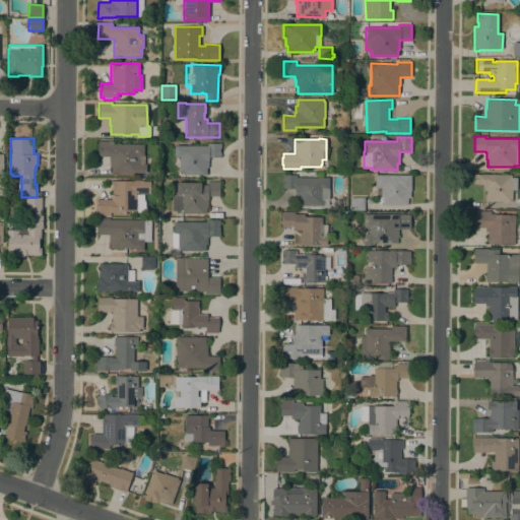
[(143,144),(143,155),(144,155),(144,165),(145,165),(145,173),(111,173),(111,167),(110,167),(110,158),(109,158),(109,156),(98,156),(98,141),(110,141),(110,144),(143,144)]
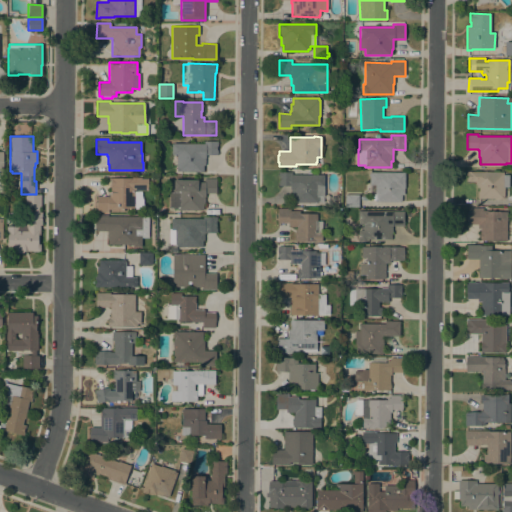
[(203,143),(203,141),(217,141),(217,146),(216,146),(216,150),(217,150),(217,155),(205,155),(205,158),(205,165),(203,165),(203,172),(177,171),(177,169),(176,169),(176,155),(171,155),(171,143),(203,143)]
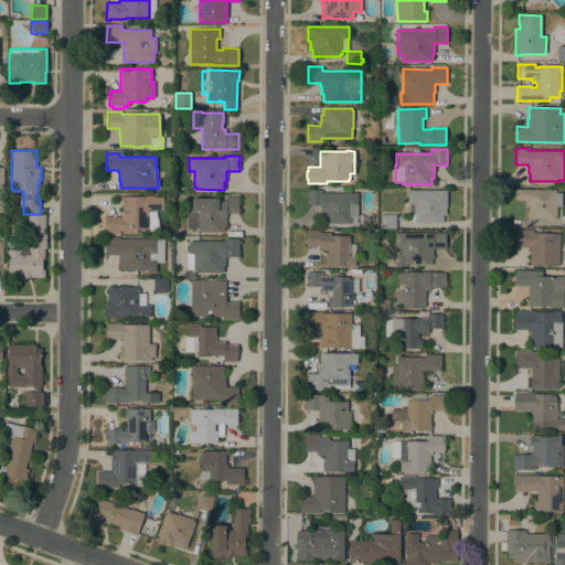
[(356,224),(320,223),(320,209),(320,205),(307,205),(307,200),(308,200),(308,195),(307,195),(307,190),(322,190),(322,192),(338,193),(338,189),(350,189),(350,193),(358,193),(356,224)]
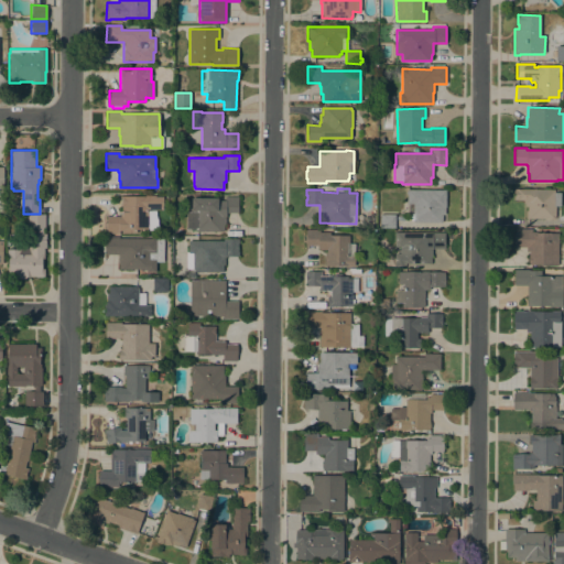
[(554,190),(554,193),(560,193),(560,206),(555,206),(555,217),(554,217),(554,219),(525,218),(525,210),(527,210),(528,206),(524,206),(524,204),(523,204),(523,201),(513,201),(513,196),(514,196),(514,193),(513,193),(513,188),(554,190)]
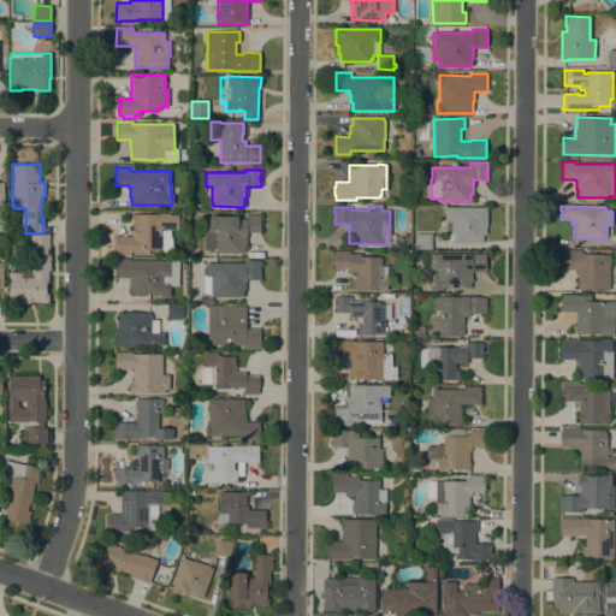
[(486,207),(486,226),(486,235),(483,235),(483,243),(451,242),(451,223),(444,223),(444,207),(486,207)]
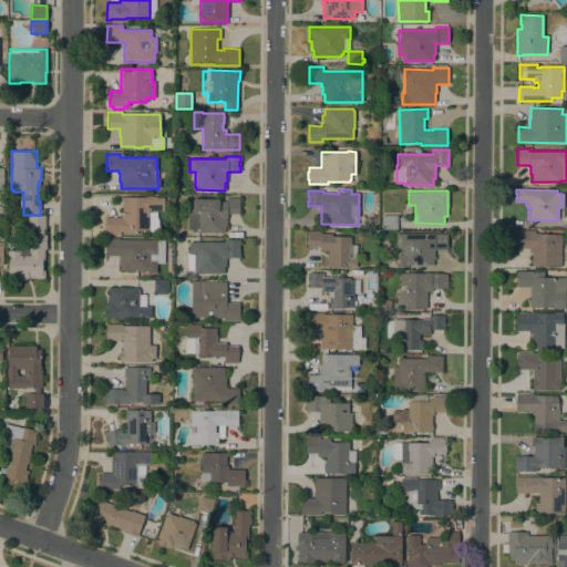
[(136,235),(123,235),(123,232),(120,232),(120,235),(106,235),(106,218),(120,217),(120,215),(122,215),(123,215),(123,212),(122,212),(122,197),(145,197),(145,196),(156,196),(156,197),(163,197),(164,210),(148,210),(148,229),(136,230),(136,235)]
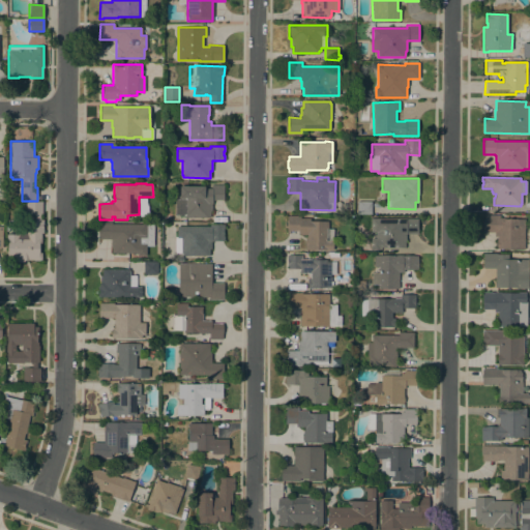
[(205,186),(205,188),(211,188),(211,184),(224,184),(224,200),(212,200),(212,204),(211,204),(211,211),(210,211),(210,217),(183,217),(183,215),(175,215),(175,199),(177,199),(177,188),(180,188),(180,186),(205,186)]
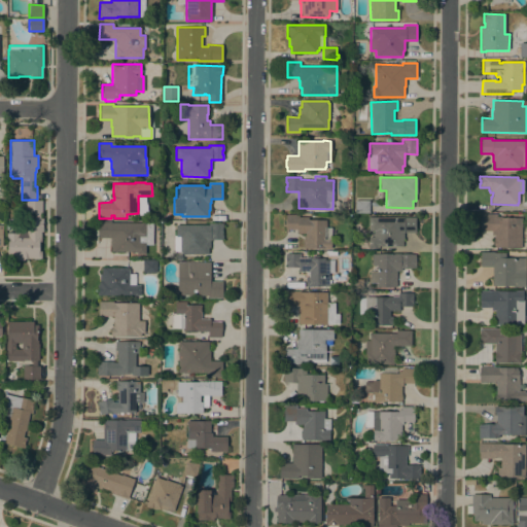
[(137,197),(138,215),(145,215),(145,197),(137,197)]
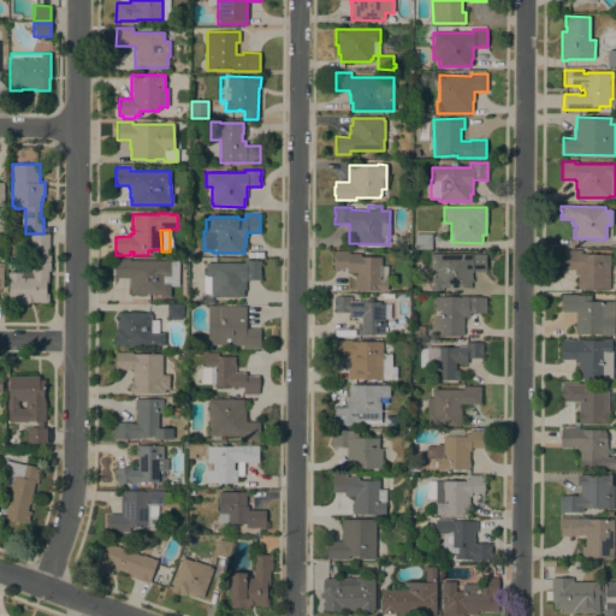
[(431,234),(431,249),(415,249),(415,234),(431,234)]
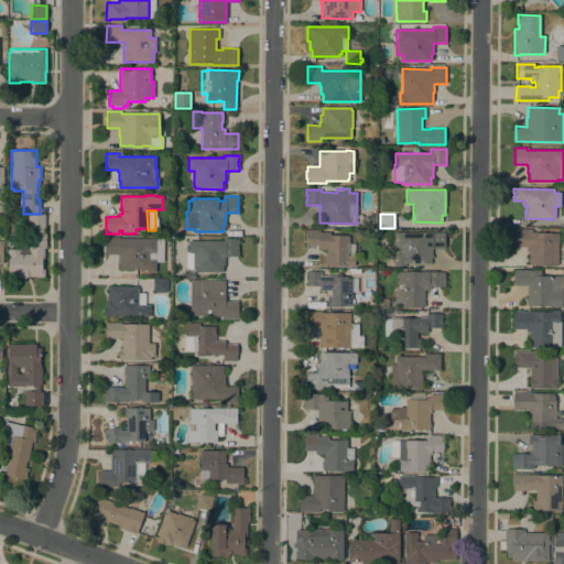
[(44,227),(43,227),(43,234),(46,234),(46,248),(44,248),(43,259),(43,269),(44,269),(44,277),(35,277),(25,277),(25,280),(22,280),(22,279),(11,279),(11,280),(8,280),(8,256),(7,256),(7,249),(18,249),(18,246),(29,246),(29,234),(36,234),(36,227),(28,227),(28,215),(44,215),(44,227)]
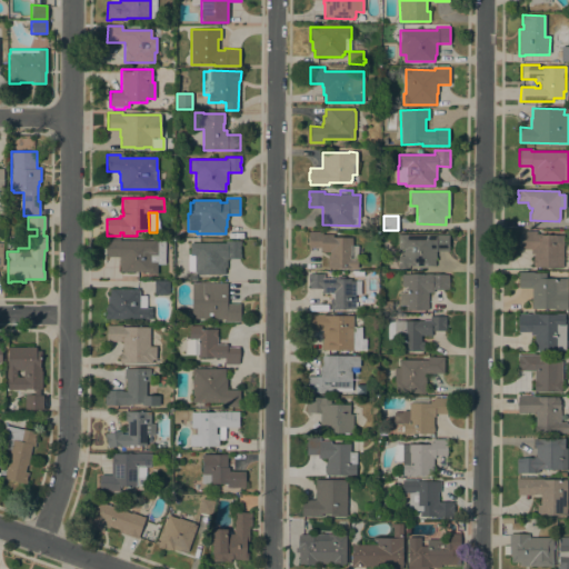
[(536,231),(536,233),(541,233),(541,235),(563,235),(562,268),(533,267),(533,253),(530,253),(530,249),(518,249),(519,230),(536,231)]
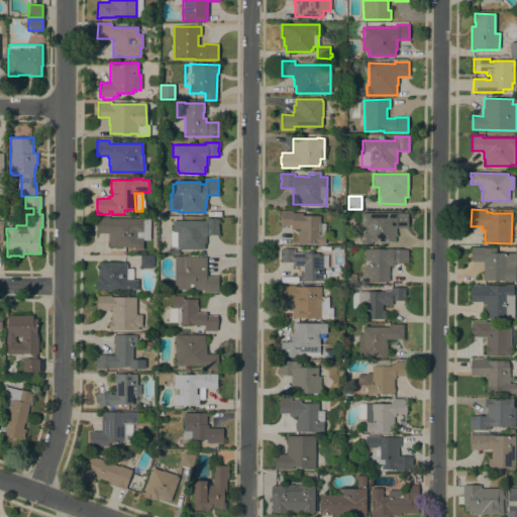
[(293,210),(293,213),(302,213),(302,216),(319,216),(319,223),(324,223),(324,243),(298,243),(298,232),(299,232),(299,228),(291,228),(291,225),(282,225),(282,226),(280,226),(280,213),(281,213),(281,210),(293,210)]
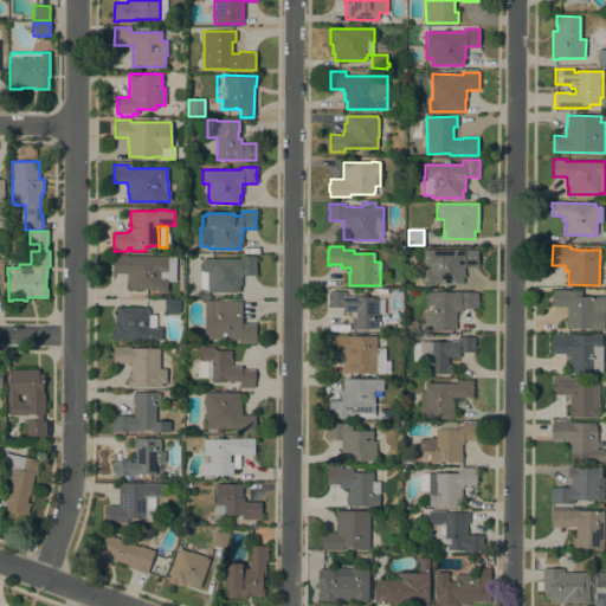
[(477,250),(477,268),(464,266),(464,276),(463,276),(463,283),(436,282),(436,284),(433,284),(433,285),(424,285),(424,281),(420,281),(420,277),(424,277),(424,272),(430,272),(430,265),(424,265),(424,250),(477,250)]
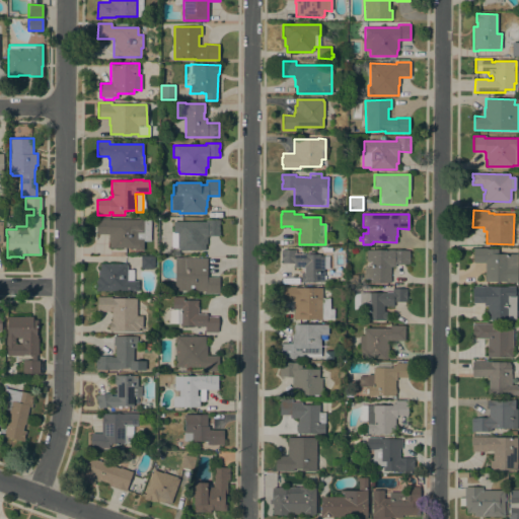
[(109,247),(109,241),(108,241),(108,234),(97,234),(97,219),(143,219),(143,220),(150,220),(150,241),(143,241),(143,250),(135,250),(135,249),(128,249),(128,247),(109,247)]
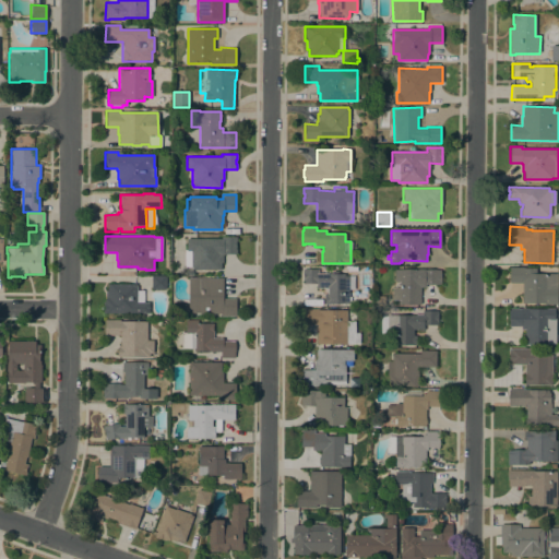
[(221,239),(221,237),(236,237),(236,241),(236,249),(236,253),(223,253),(223,262),(221,262),(221,270),(192,269),(192,266),(185,266),(185,250),(187,250),(187,238),(221,239)]
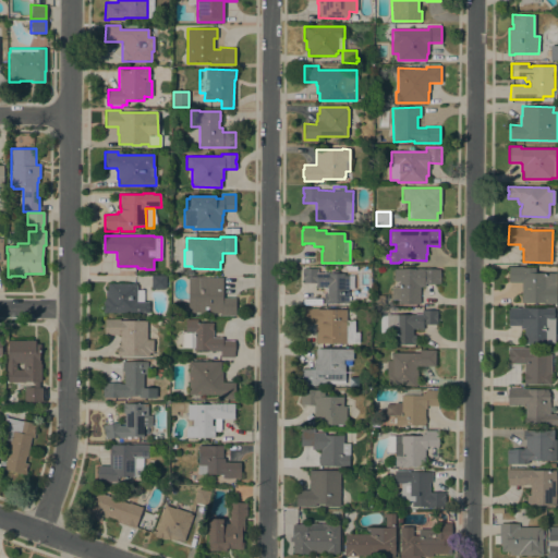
[(535,267),(535,273),(556,273),(556,303),(544,303),(544,302),(521,302),(521,282),(508,282),(508,267),(535,267)]
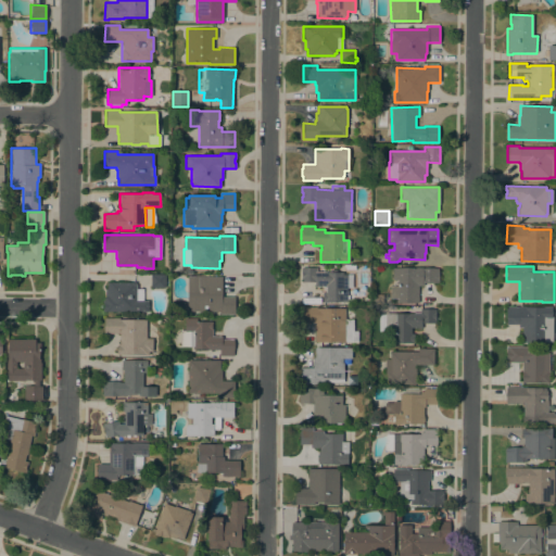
[(346,274),(346,302),(323,302),(323,293),(325,293),(325,287),(315,287),(315,281),(302,281),(302,267),(316,267),(316,272),(342,273),(342,274),(346,274)]
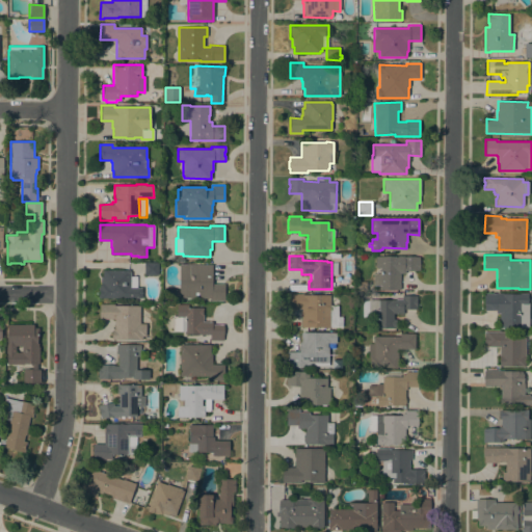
[(397,257),(397,256),(404,256),(404,257),(420,257),(420,270),(405,270),(405,273),(400,273),(400,290),(379,290),(379,286),(373,286),(373,274),(380,274),(380,268),(375,268),(375,257),(397,257)]
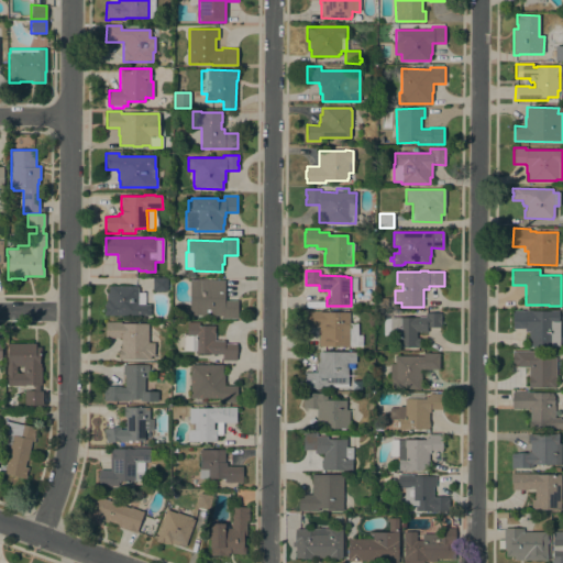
[(167,290),(153,290),(153,279),(167,279),(167,290)]
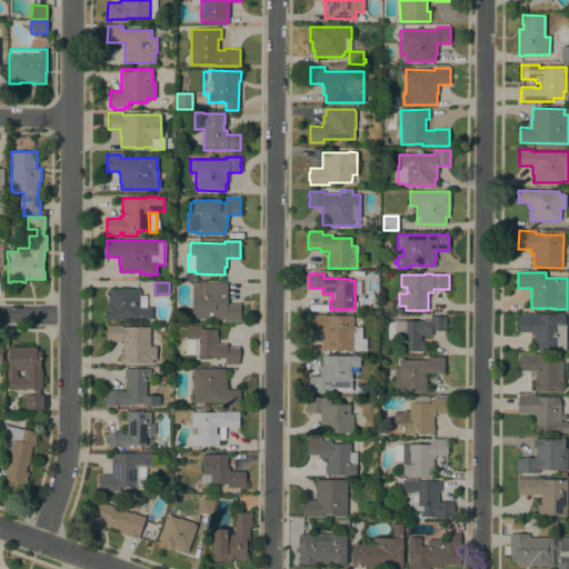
[(227,283),(227,303),(240,303),(240,321),(223,321),(223,319),(191,319),(192,282),(227,283)]
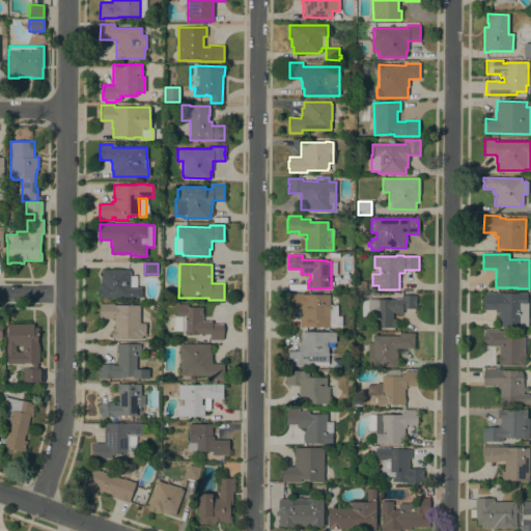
[(141,287),(141,298),(98,297),(98,294),(99,294),(99,290),(99,286),(100,286),(100,283),(101,283),(101,276),(102,276),(102,270),(129,270),(129,272),(130,272),(130,287),(136,287),(141,287)]
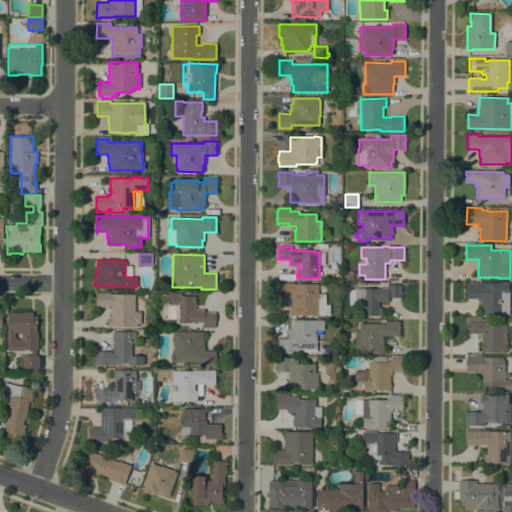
[(508,283),(508,291),(509,291),(509,315),(482,315),(482,308),(480,308),(480,301),(477,301),(477,299),(466,299),(466,282),(508,283)]
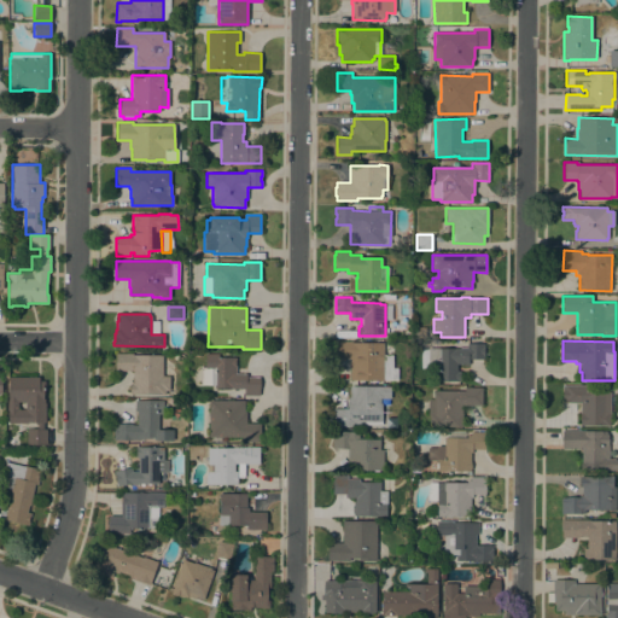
[(383,380),(350,380),(350,359),(336,359),(336,342),(350,342),(350,343),(384,343),(383,380)]
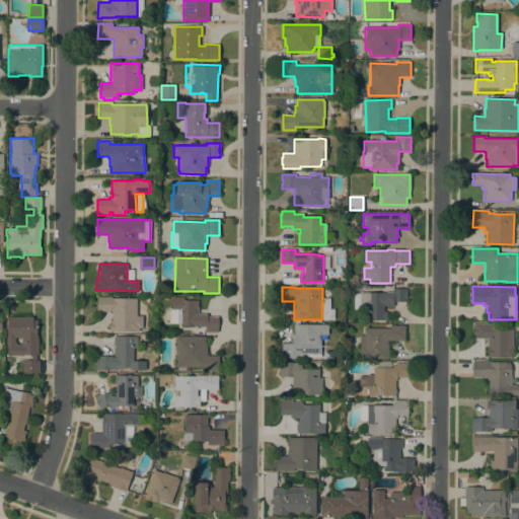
[(359,292),(382,293),(382,292),(392,292),(392,288),(406,288),(406,302),(393,301),(393,306),(383,305),(383,311),(386,311),(386,320),(363,320),(363,309),(359,309),(359,292)]
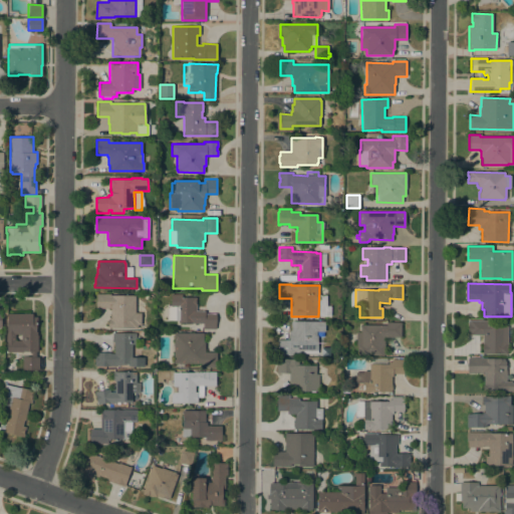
[(136,295),(135,312),(142,312),(141,325),(138,324),(138,327),(107,327),(108,318),(110,318),(110,308),(95,308),(95,293),(110,293),(110,295),(136,295)]
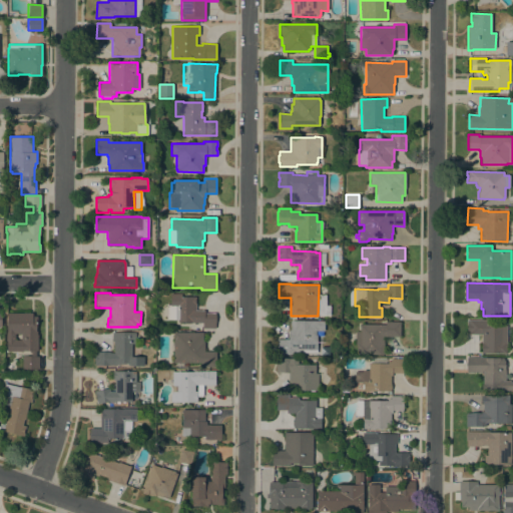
[(183,294),(183,297),(195,297),(195,311),(204,311),(204,313),(215,313),(215,328),(202,328),(202,323),(190,323),(190,322),(177,322),(177,320),(174,320),(174,306),(170,306),(170,294),(183,294)]
